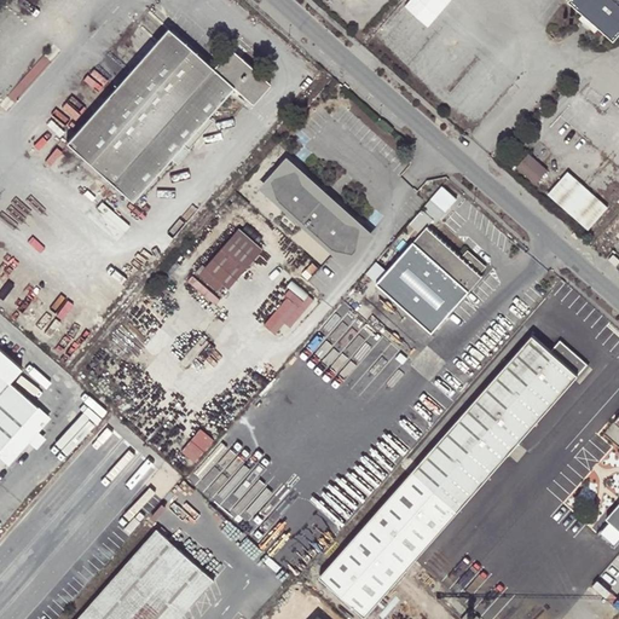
[(566,0),(613,41),(618,33),(618,3),(615,0),(566,0)]
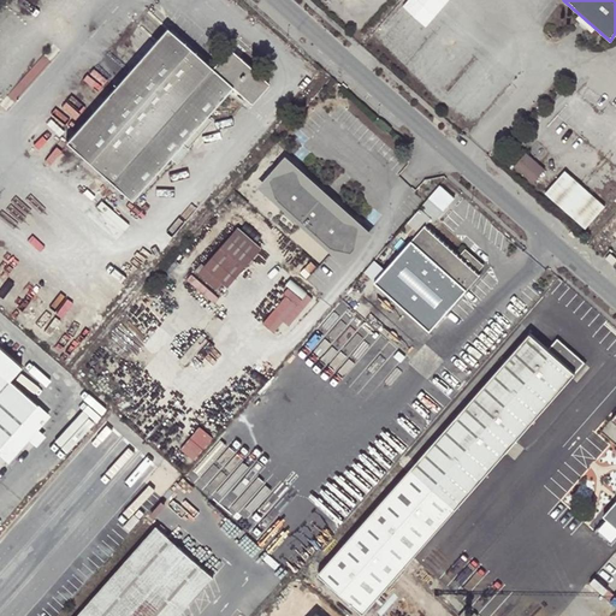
[(66,141),(131,200),(169,158),(206,116),(232,87),(250,102),(268,82),(229,46),(211,67),(167,28),(66,141)]
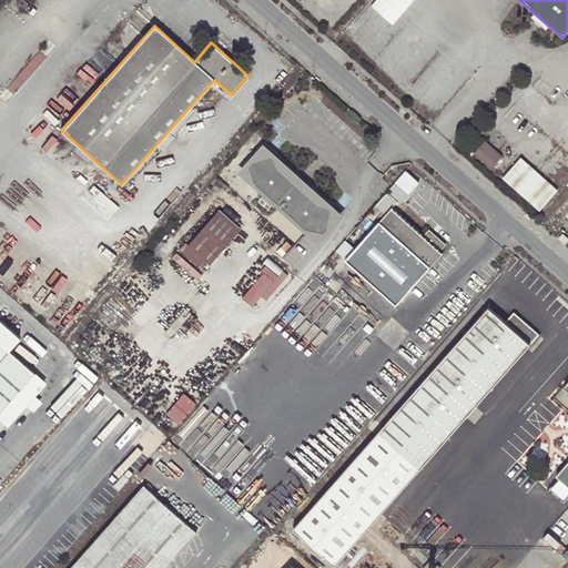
[(195,112),(190,107),(155,145),(162,150),(195,112)]
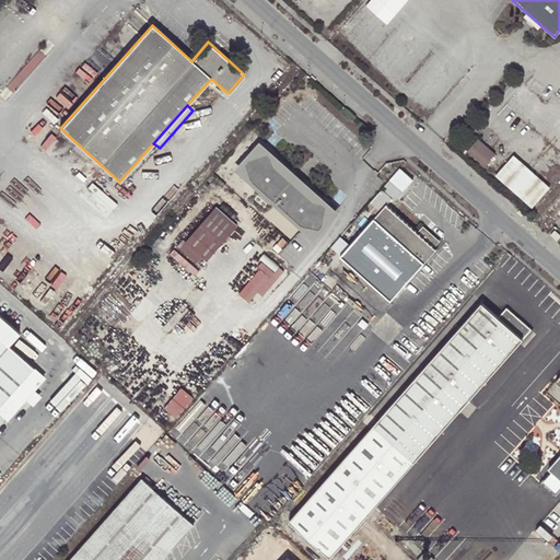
[(478,141),(468,152),(485,167),(496,155),(478,141)]
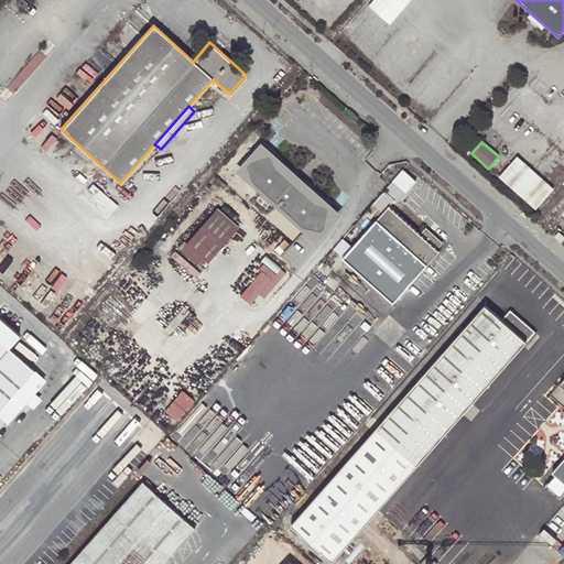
[(325,232),(331,205),(317,202),(278,165),(273,152),(247,161),(253,181),(275,202),(274,202),(282,208),(282,207),(304,227),(325,232)]
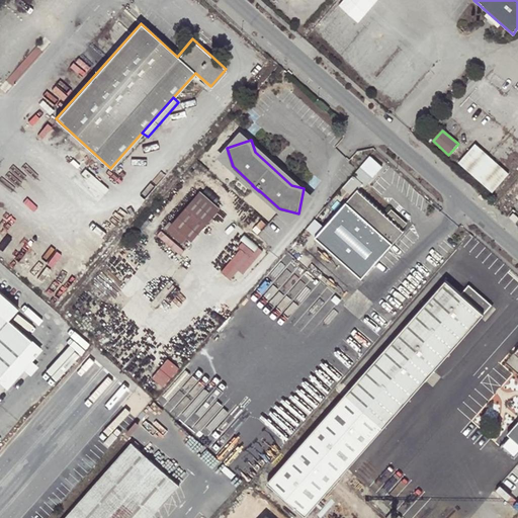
[(476,145),(458,164),(493,193),(509,174),(476,145)]
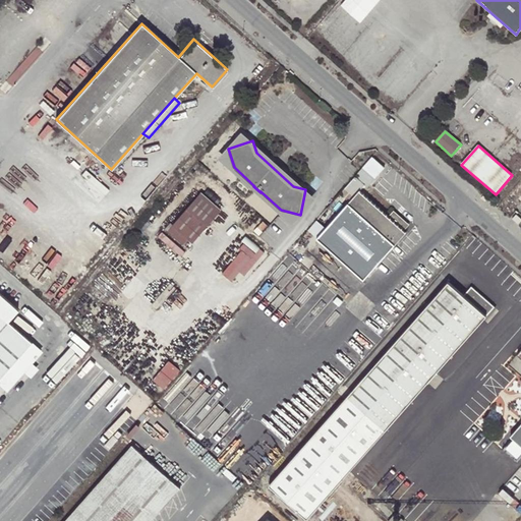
[(405,231),(403,230),(388,216),(359,190),(337,216),(317,239),(363,279),(405,231)]
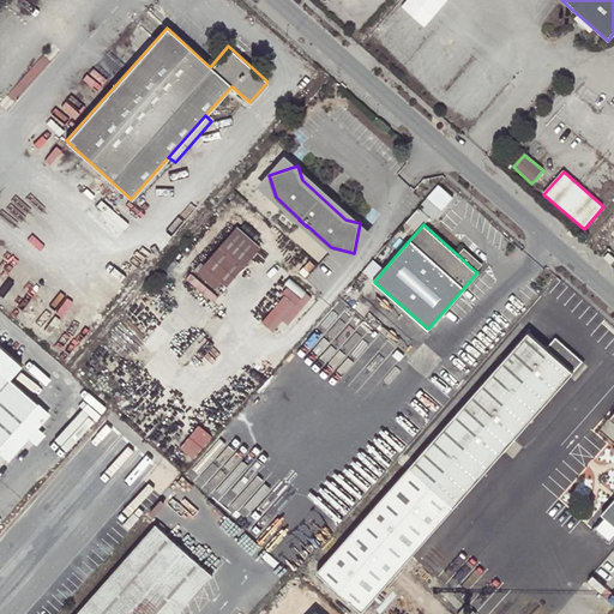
[(221,282),(226,287),(260,246),(238,226),(203,266),(199,264),(194,270),(216,288),(221,282)]
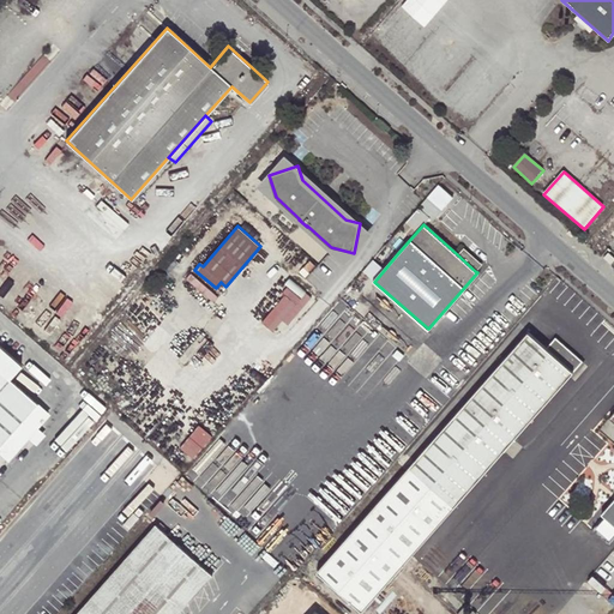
[(374,282),(397,254),(386,246),(362,271),(374,282)]
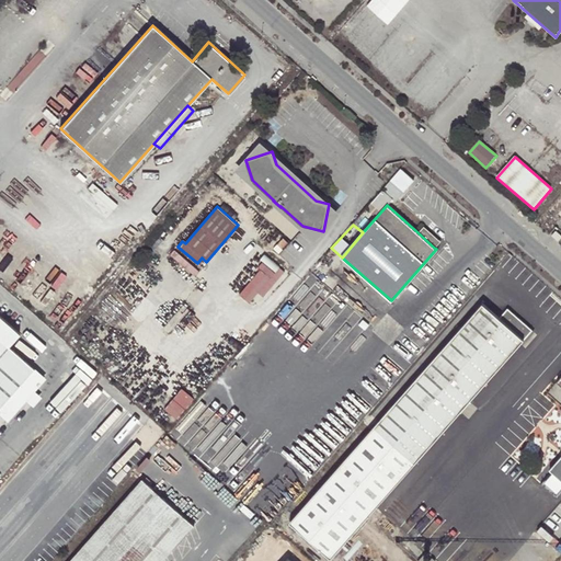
[(424,226),(418,232),(434,248),(441,240),(424,226)]
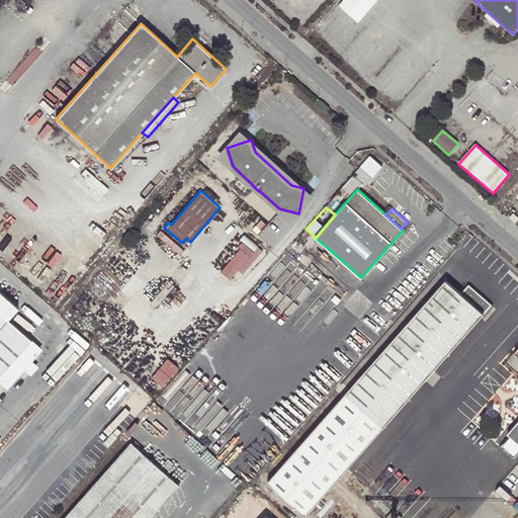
[(246,274),(266,249),(250,236),(223,271),(234,279),(241,270),(246,274)]
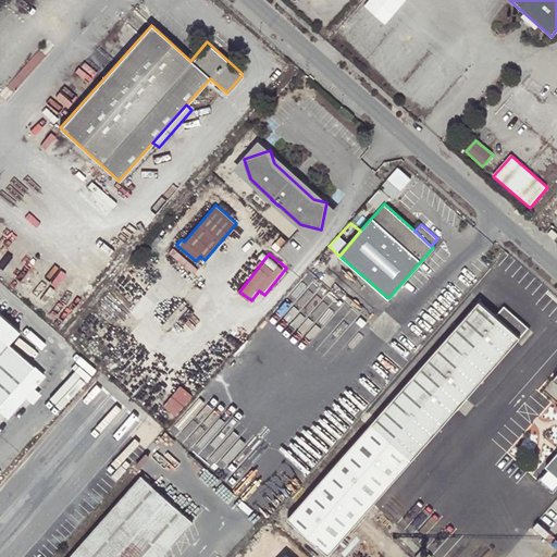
[(200,256),(196,261),(200,265),(205,260),(200,256)]
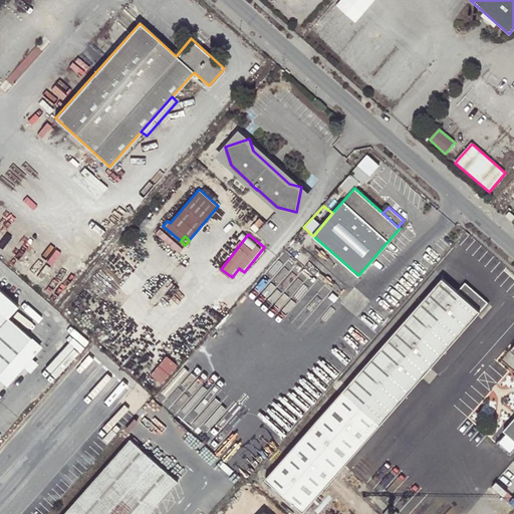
[(442,278),(268,476),(305,510),(479,310),(456,291),(442,278)]
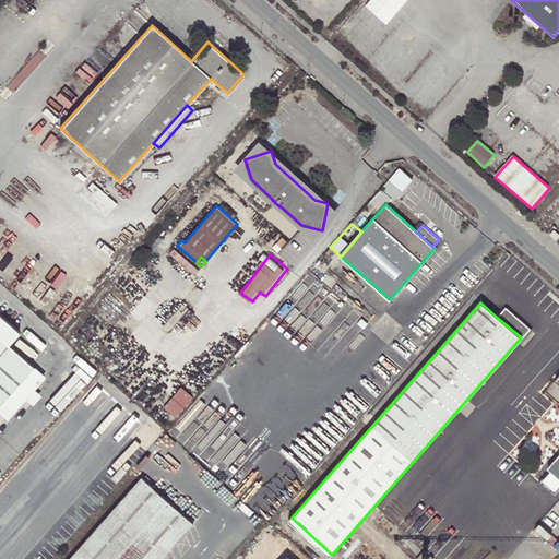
[(504,307),(496,317),(521,337),(530,329),(504,307)]
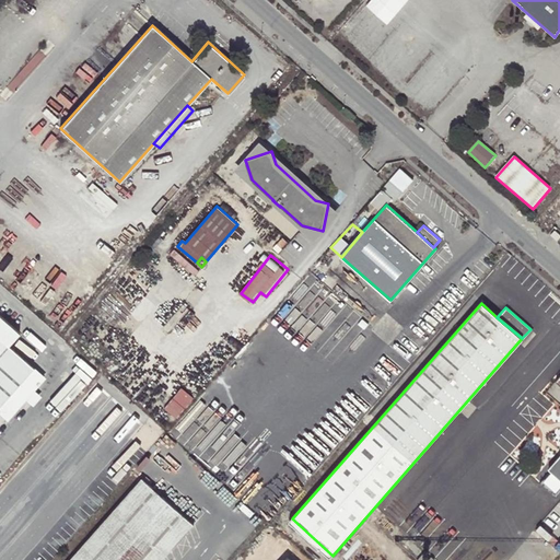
[(0,405),(33,369),(8,346),(19,333),(0,316),(0,405)]
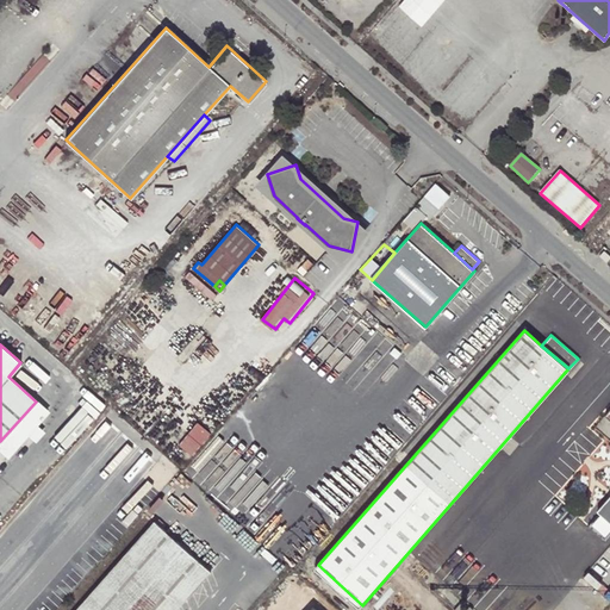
[(48,411),(36,402),(0,441),(0,449),(7,456),(27,434),(33,440),(41,431),(35,425),(48,411)]
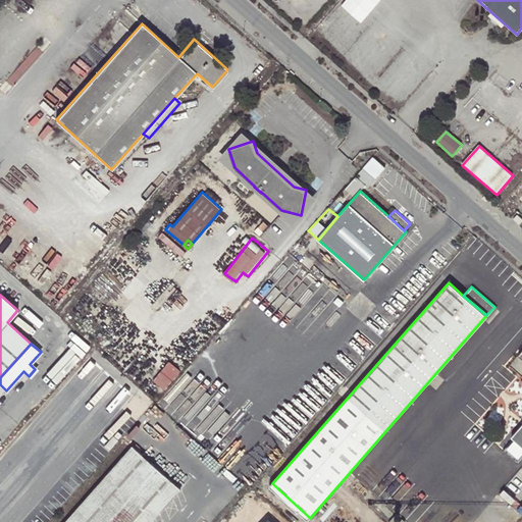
[(172,360),(156,379),(167,388),(184,370),(172,360)]
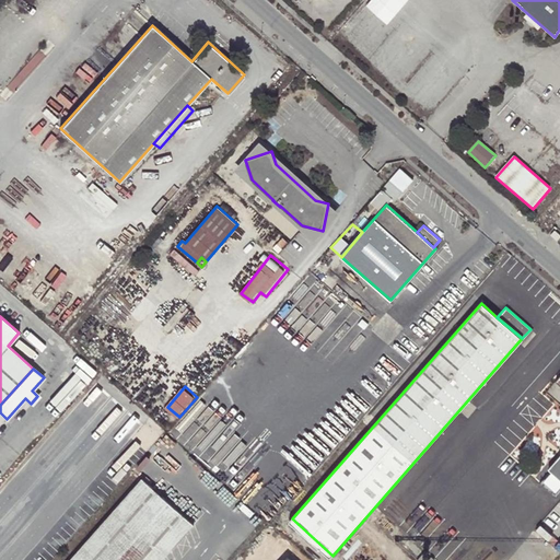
[(559,453),(547,467),(559,478),(559,453)]
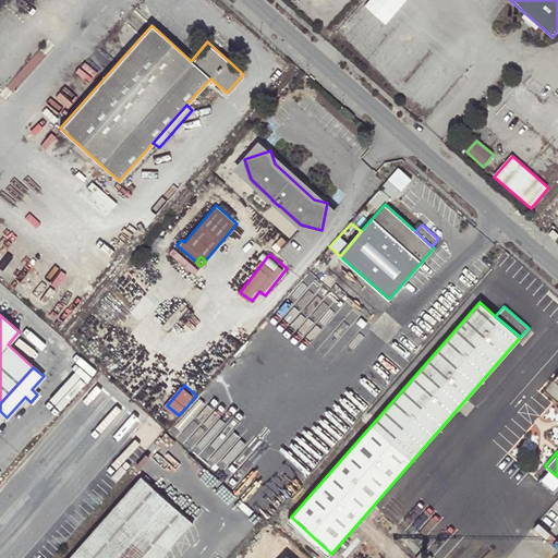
[(160,557),(193,522),(141,477),(69,557),(160,557)]
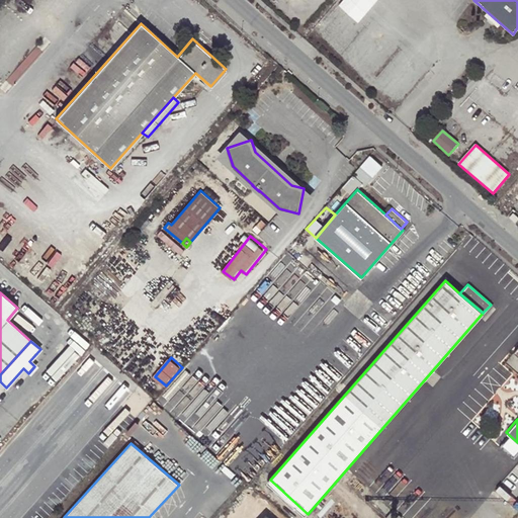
All buildings are outlined.
